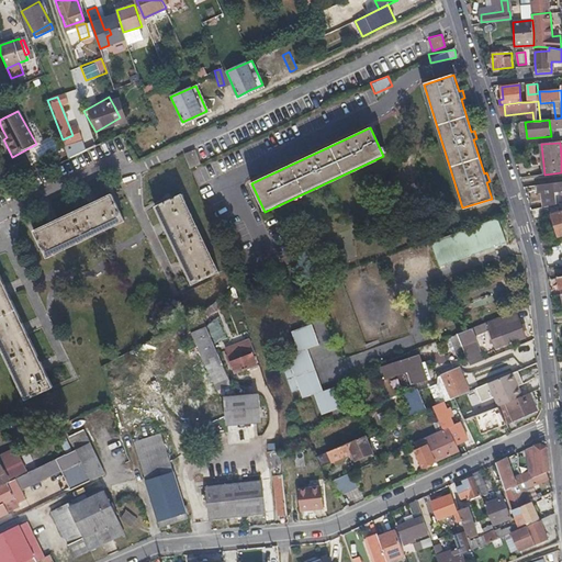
[(194,149),(182,153),(188,168),(200,164),(194,149)]
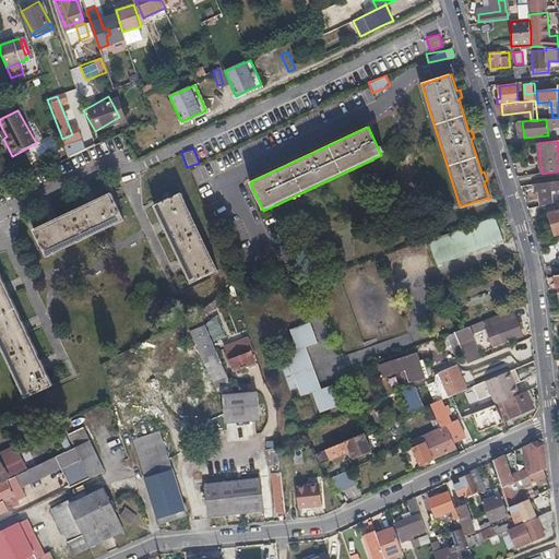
[(534,190),(536,189),(538,189),(542,205),(558,201),(558,180),(533,183),(534,190)]
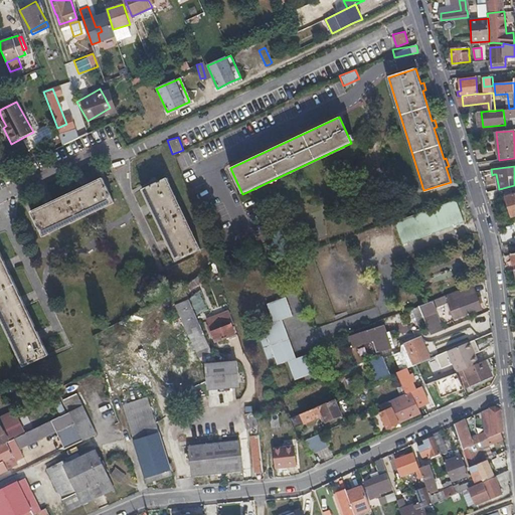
[(32,211),(38,224),(44,236),(115,203),(103,179),(32,211)]
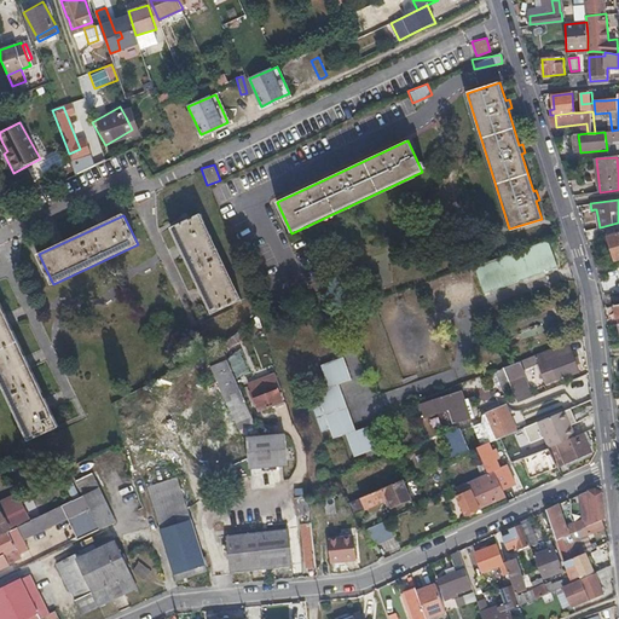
[(212,314),(226,307),(241,300),(201,215),(169,230),(212,314)]
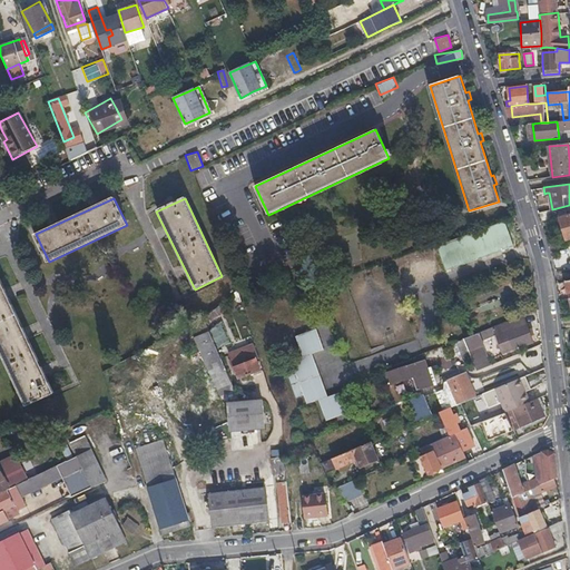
[(569,214),(559,217),(566,239),(569,237),(569,214)]
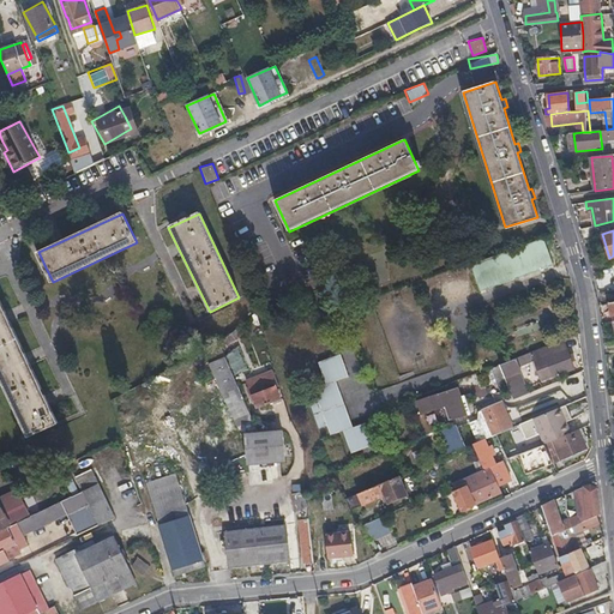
[(545,239),(470,265),(480,292),(554,265),(545,239)]
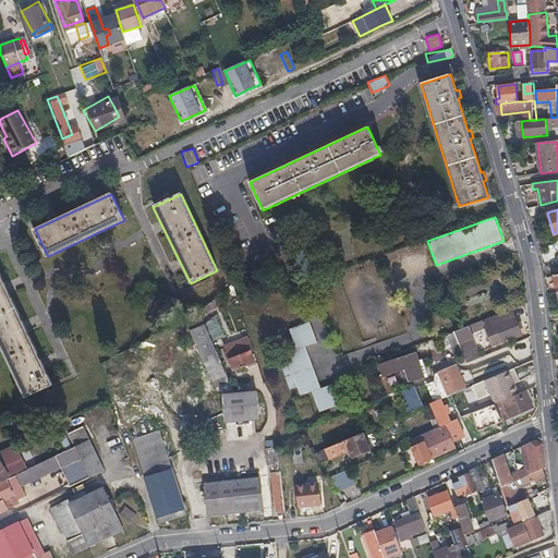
[(0,343),(26,398),(39,391),(53,385),(43,363),(25,324),(8,288),(0,271),(0,343)]
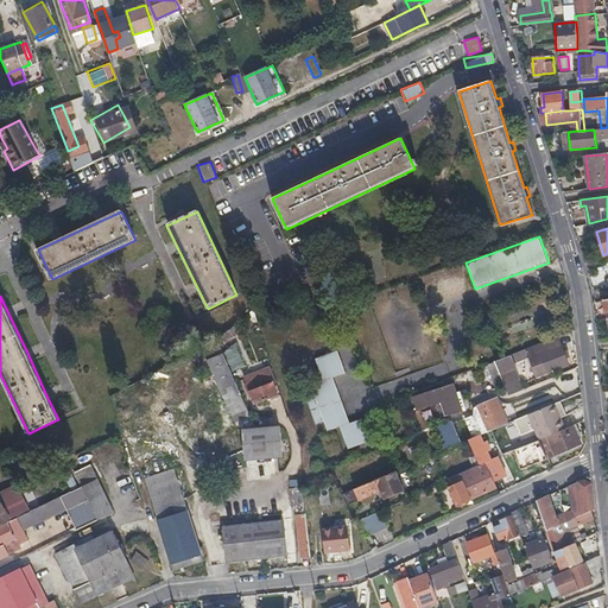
[(217,340),(219,343),(221,348),(258,318),(255,310),(217,340)]
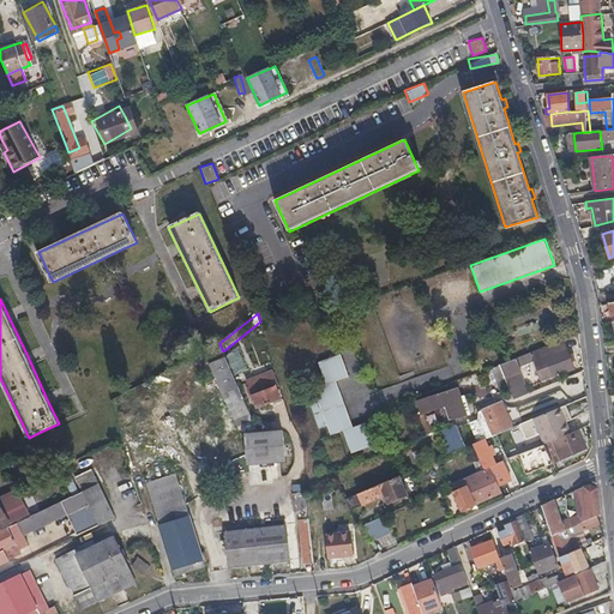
[(515,371),(529,365),(542,359),(546,367),(537,371),(542,381),(573,368),(561,341),(506,363),(501,365),(513,399),(524,396),(515,371)]
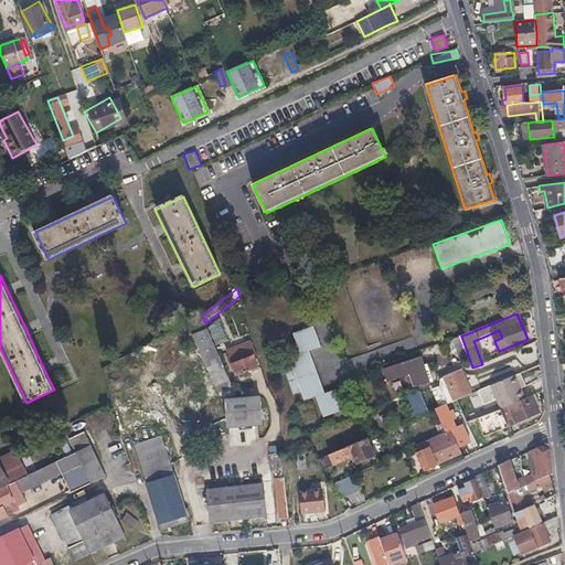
[(439,333),(444,343),(461,336),(466,334),(461,324),(439,333)]
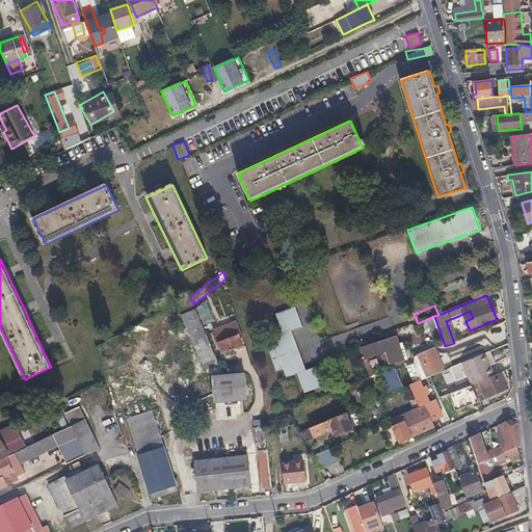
[(303,326),(296,307),(275,314),(283,334),(271,338),(274,346),(268,349),(276,372),(284,370),(287,377),(297,374),(304,393),(325,386),(317,366),(307,370),(292,330),(303,326)]
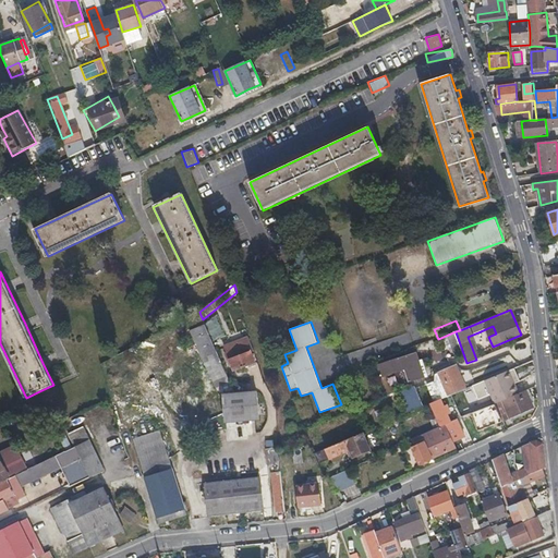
[(187,328),(209,381),(225,375),(203,323),(187,328)]
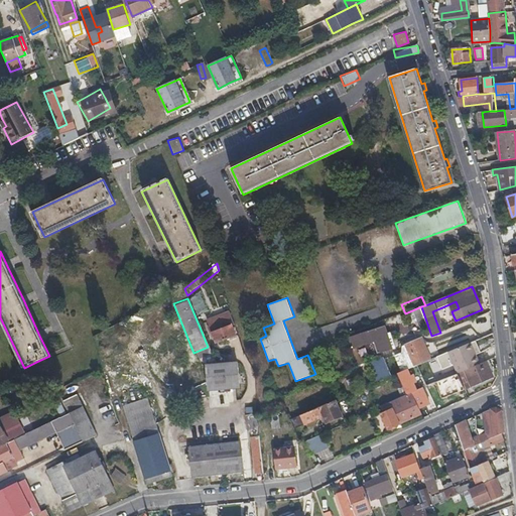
[(216,344),(225,341),(235,337),(231,327),(212,334),(216,344)]
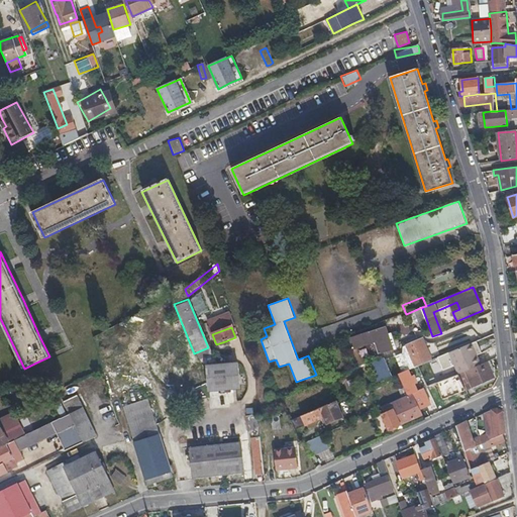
[(354,350),(365,346),(376,342),(380,354),(393,349),(385,327),(349,339),(354,350)]
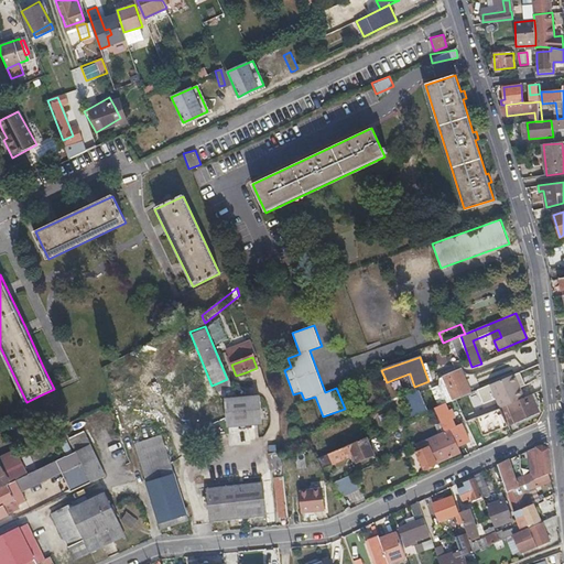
[(452,399),(461,396),(470,391),(461,369),(442,377),(452,399)]
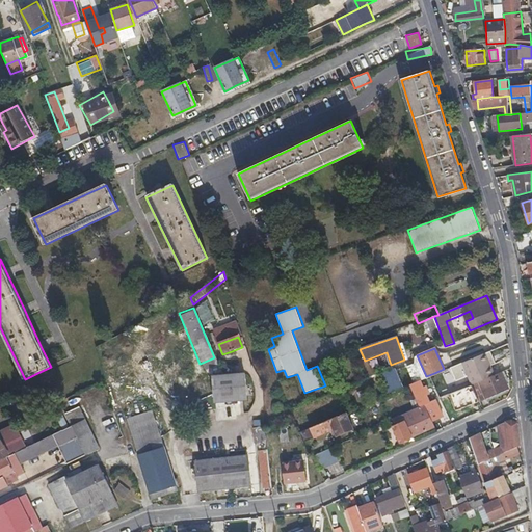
[(472,383),(496,374),(491,364),(488,365),(483,353),(463,362),(472,383)]
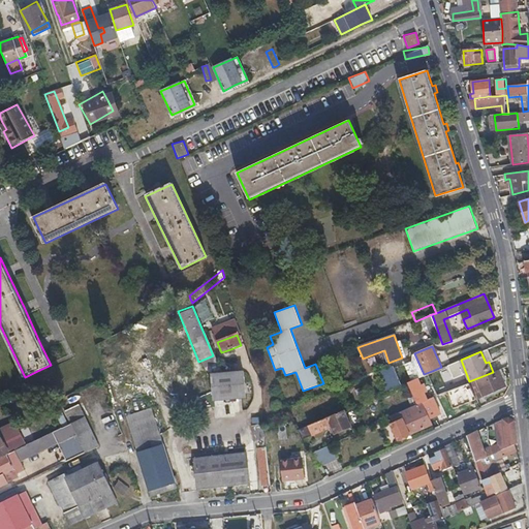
[(392,365),(376,372),(384,391),(400,383),(392,365)]
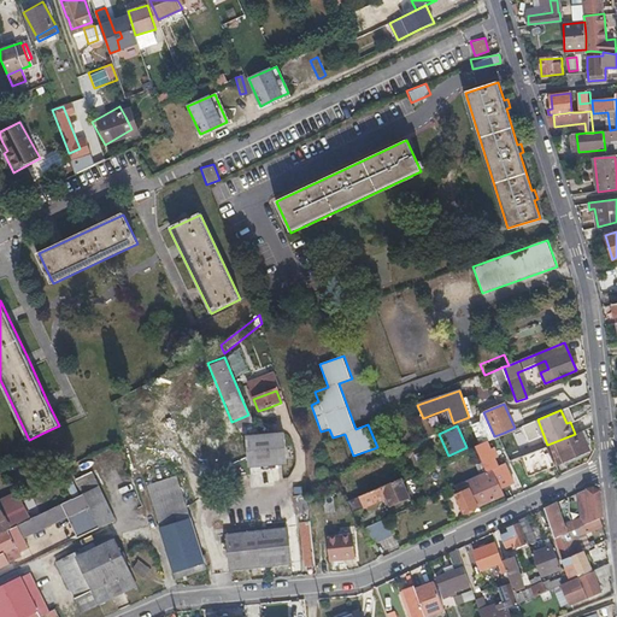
[(241,465),(283,464),(282,430),(241,432),(241,465)]
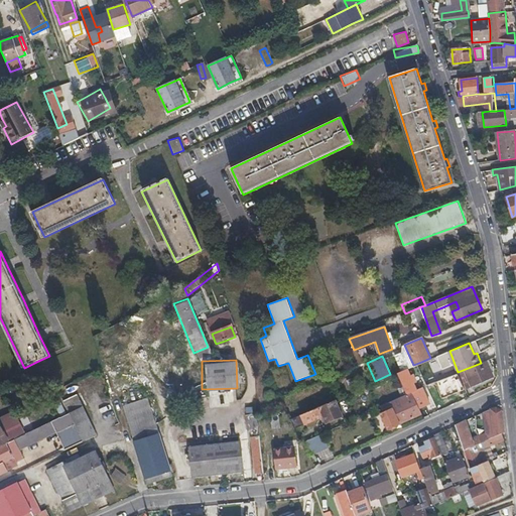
[(487,360),(481,363),(458,372),(458,373),(462,381),(464,387),(471,384),(473,387),(494,377),(487,360)]
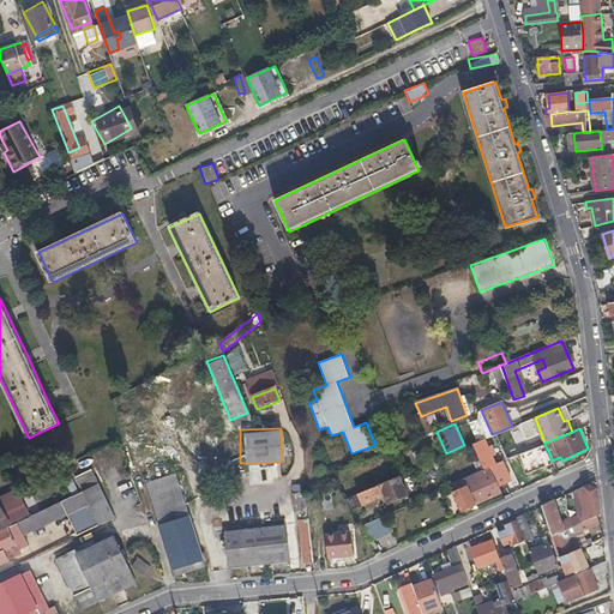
[(491,467),(493,465),(482,440),(471,445),(482,470),(489,467),(491,467)]
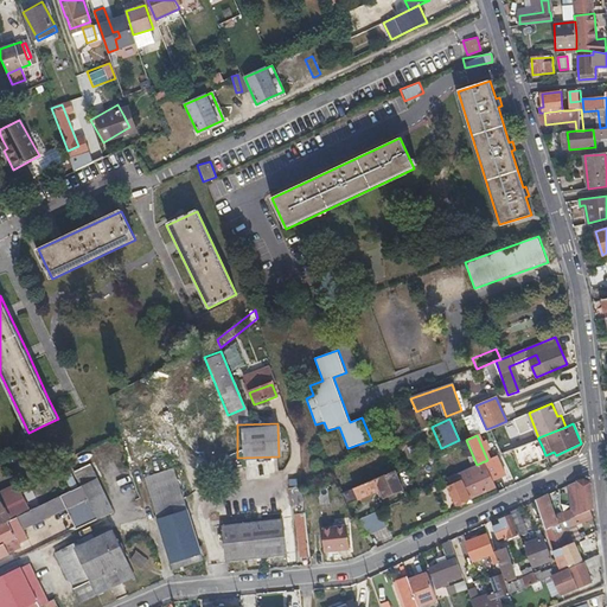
[(535,452),(543,448),(538,439),(531,441),(531,442),(512,451),(518,470),(538,462),(535,452)]
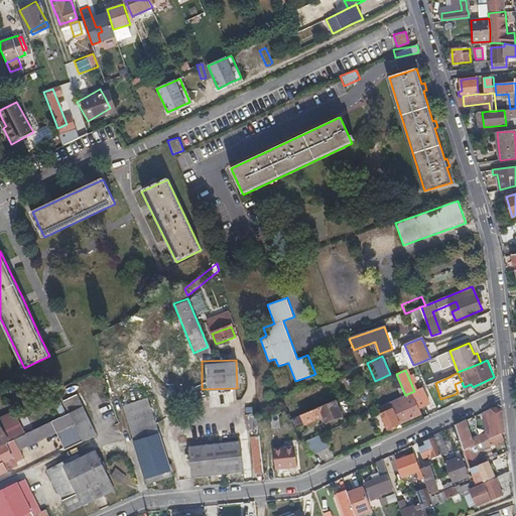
[(412,392),(411,392),(422,412),(428,408),(419,389),(414,391),(412,392)]
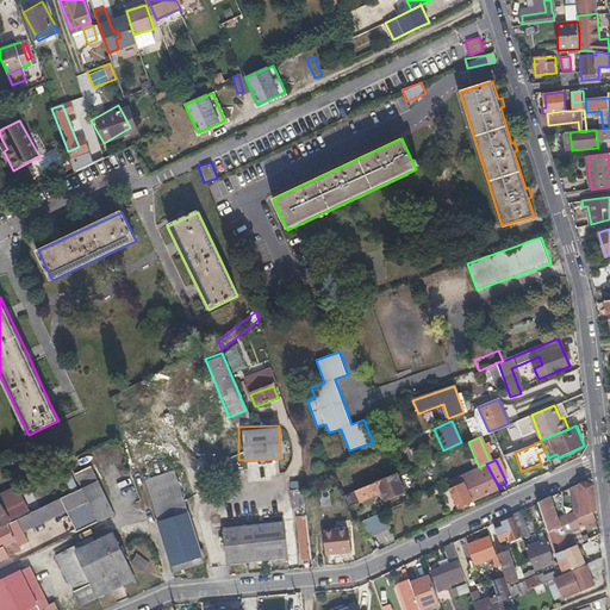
[(499,487),(486,464),(479,467),(441,485),(443,490),(455,484),(456,487),(450,490),(459,508),(500,489),(499,487)]
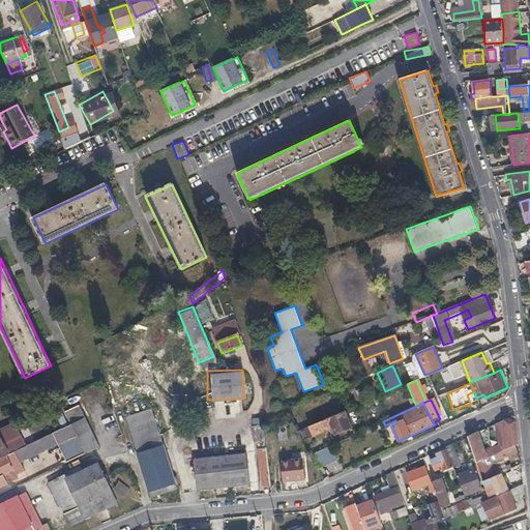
[(152,496),(177,488),(169,460),(154,410),(128,418),(152,496)]
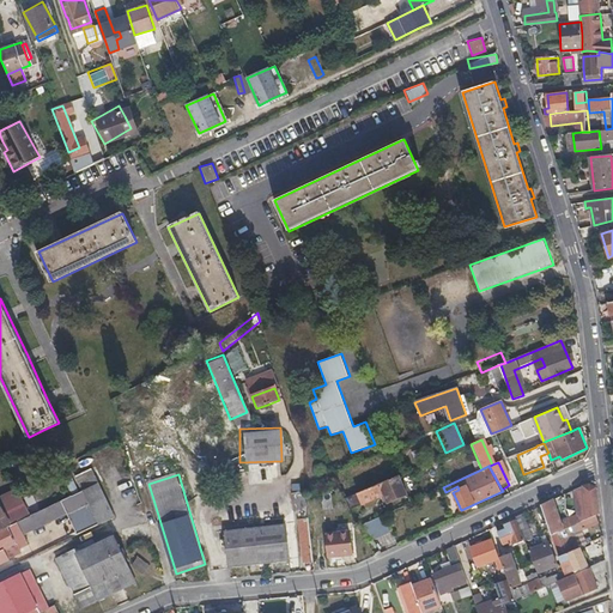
[(344,499),(346,505),(350,511),(395,490),(390,479),(344,499)]
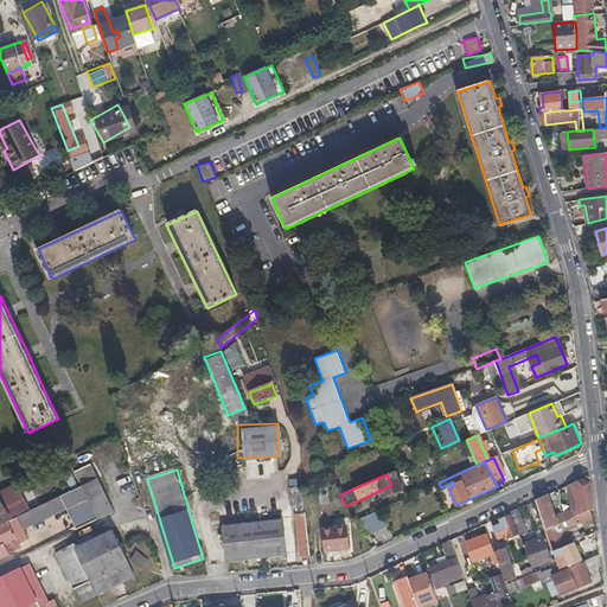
[(588,510),(594,508),(593,494),(592,486),(590,481),(583,479),(575,481),(569,485),(574,517),(588,510)]
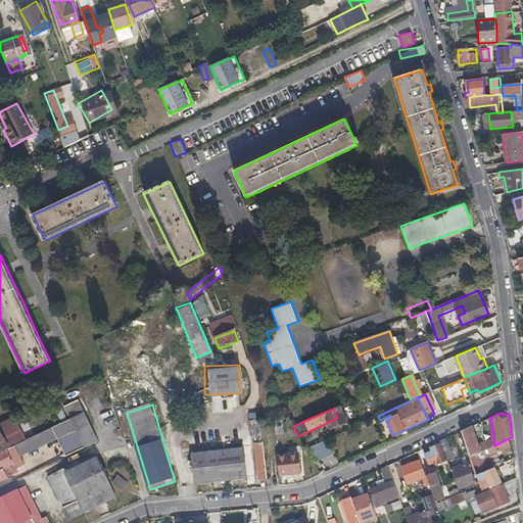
[(75,425),(86,446),(95,442),(80,414),(70,418),(75,425)]
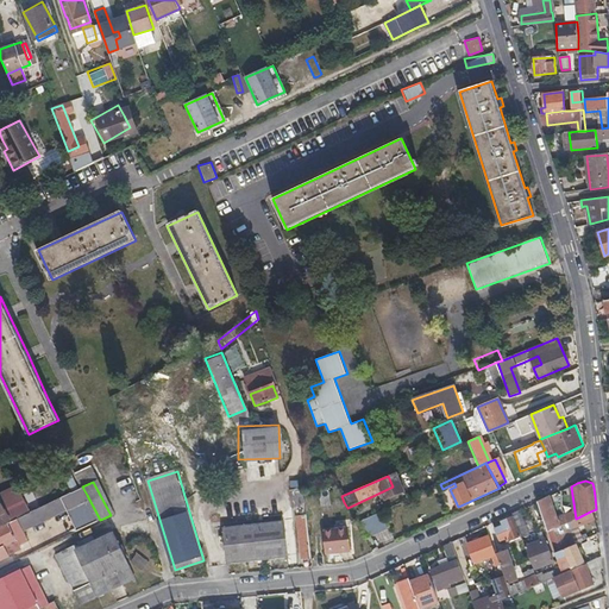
[(0,526),(7,522),(10,521),(2,506),(22,496),(17,485),(0,493),(0,526)]
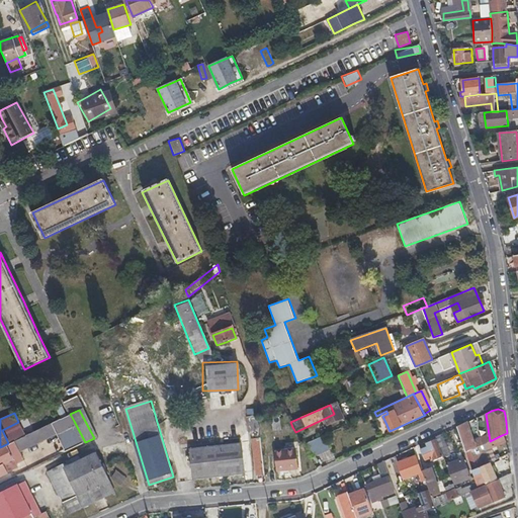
[(51,432),(74,421),(70,414),(53,422),(47,425),(51,432)]
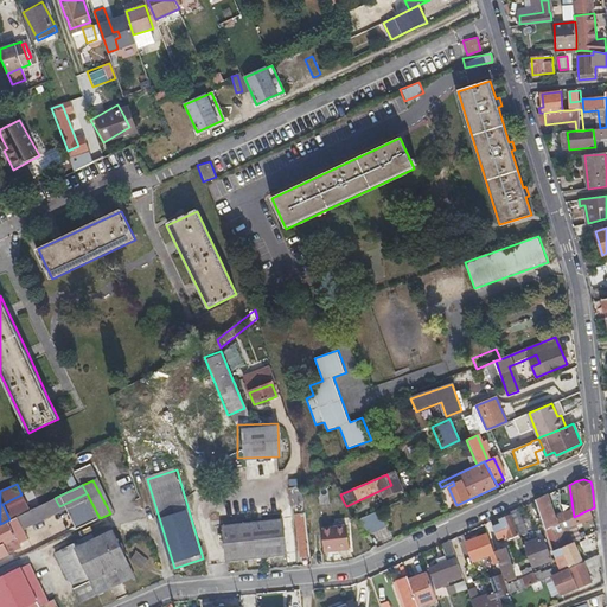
[(288,504),(300,503),(298,486),(287,487),(288,504)]
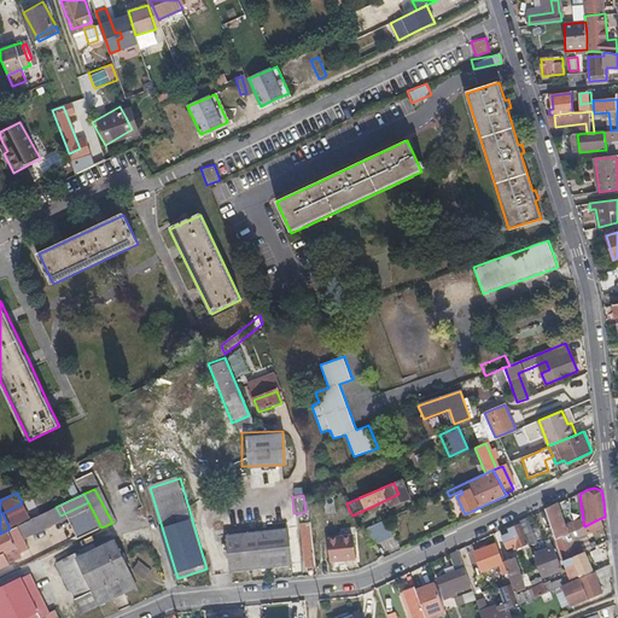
[(337,513),(336,495),(325,495),(326,513),(337,513)]
